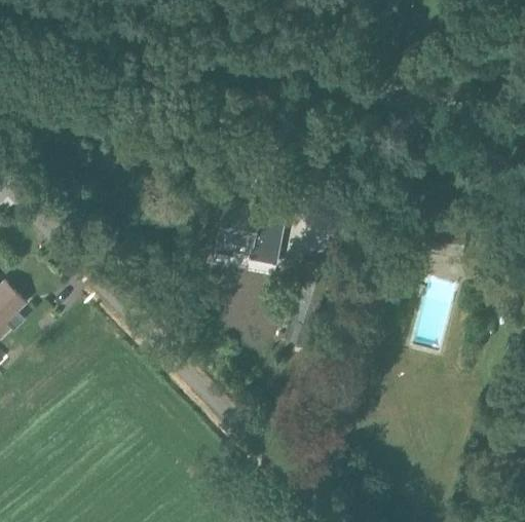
[(232,202),(226,204),(217,254),(234,257),(237,238),(254,241),(250,260),(277,265),(286,221),(252,214),(252,211),(232,202)]
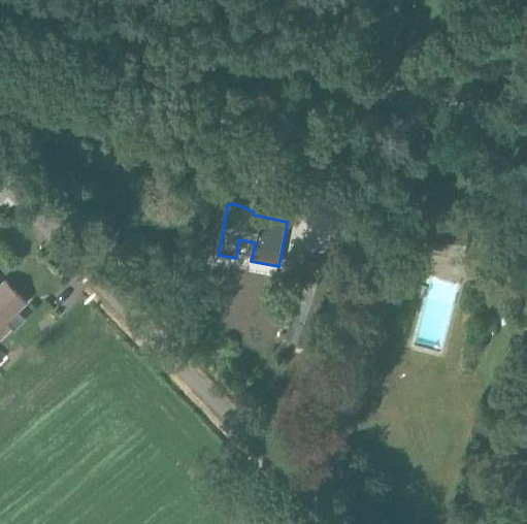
[(311,266),(293,321),(314,327),(334,274),(311,266)]
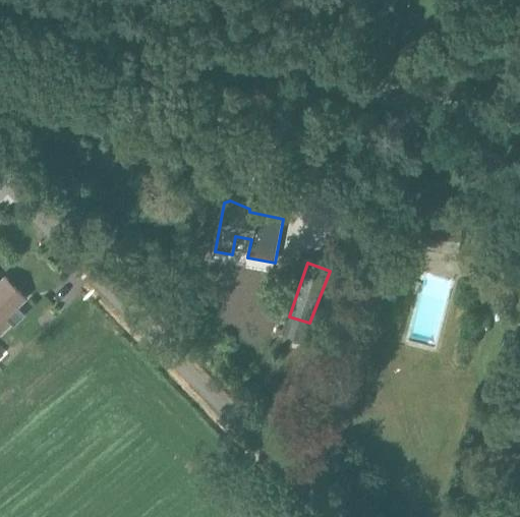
[(0,342),(14,329),(6,321),(25,301),(6,280),(0,285),(0,342)]
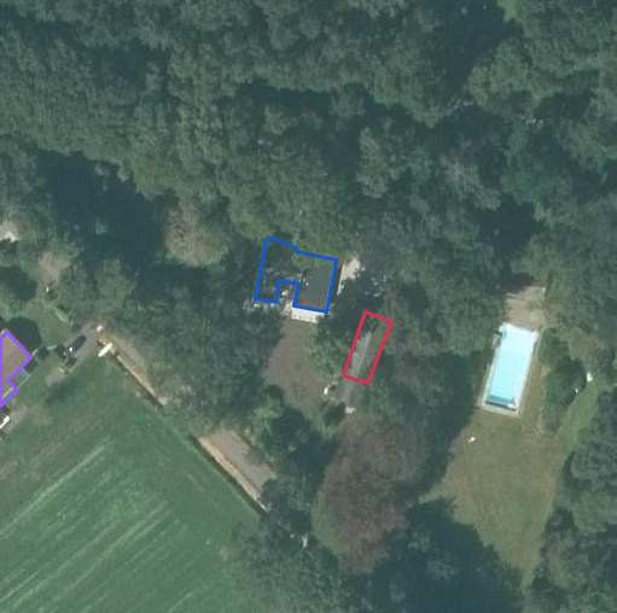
[(528,332),(499,336),(501,358),(505,357),(506,368),(531,366),(528,332)]
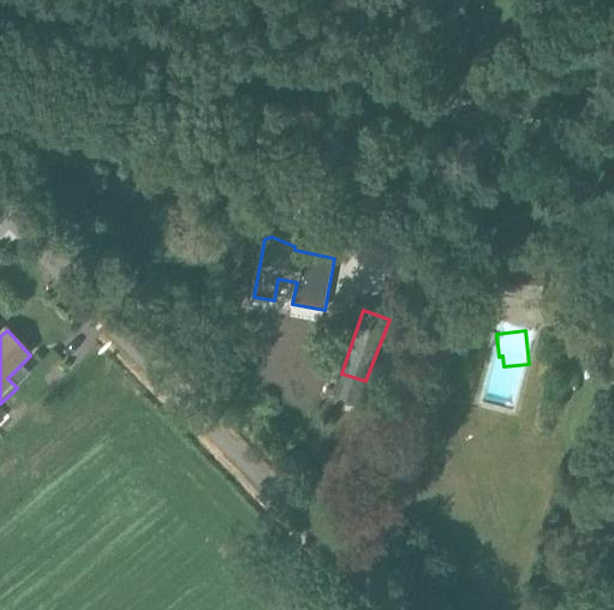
[(613,522),(608,521),(590,518),(588,526),(613,533),(613,522)]
